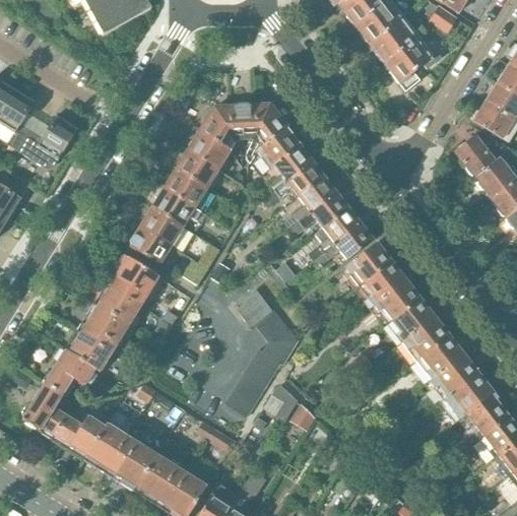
[(152,8),(148,0),(85,0),(105,35),(152,8)]
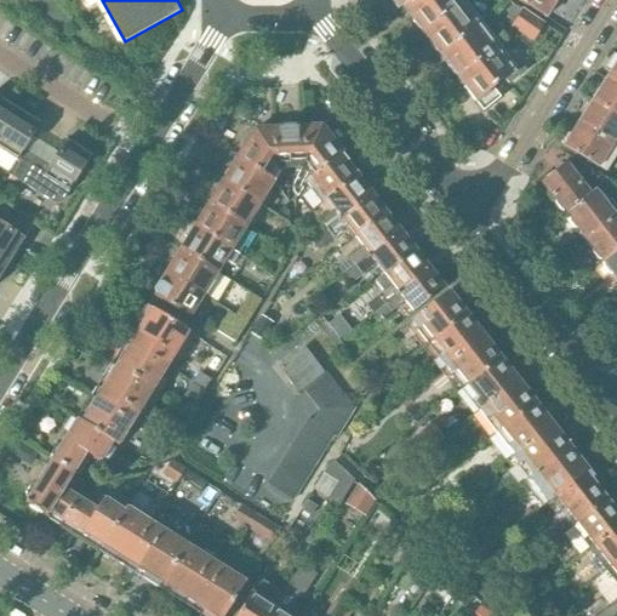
[(415,0),(407,6),(409,9),(411,6),(415,11),(412,12),(424,28),(461,0),(415,0)]
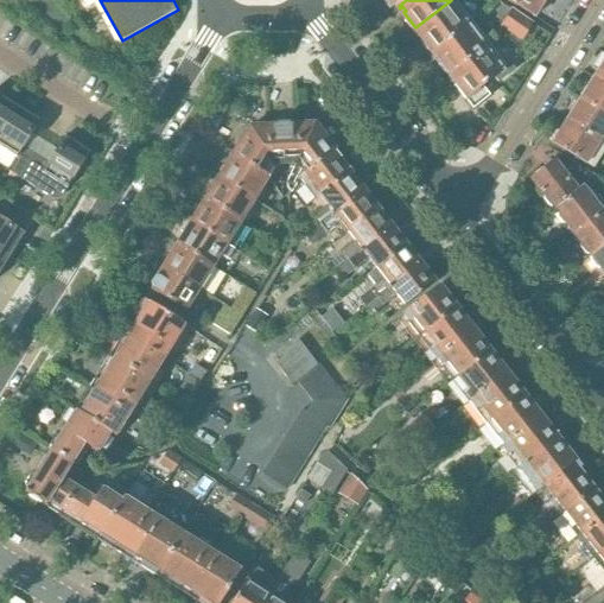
[(432,50),(470,21),(453,0),(451,0),(415,27),(418,30),(419,29),(423,32),(420,35),(432,50)]
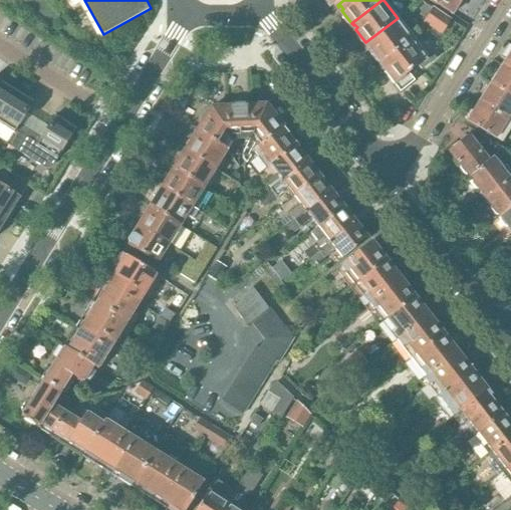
[(437,0),(452,9),(458,0),(437,0)]
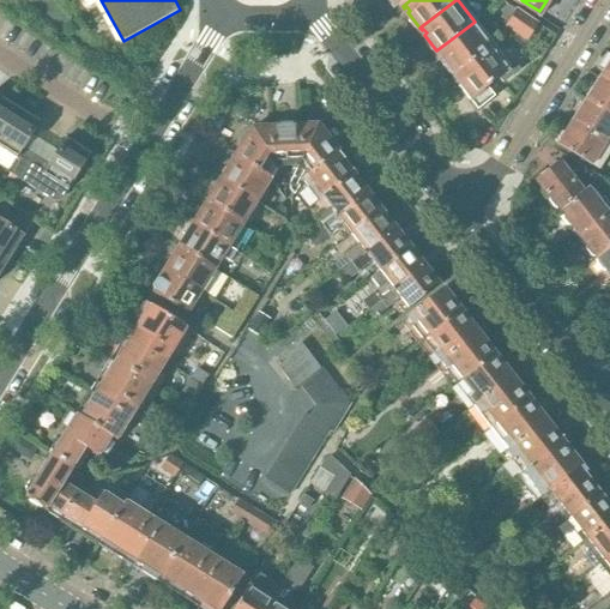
[(507,22),(514,25),(527,35),(538,18),(518,6),(507,22)]
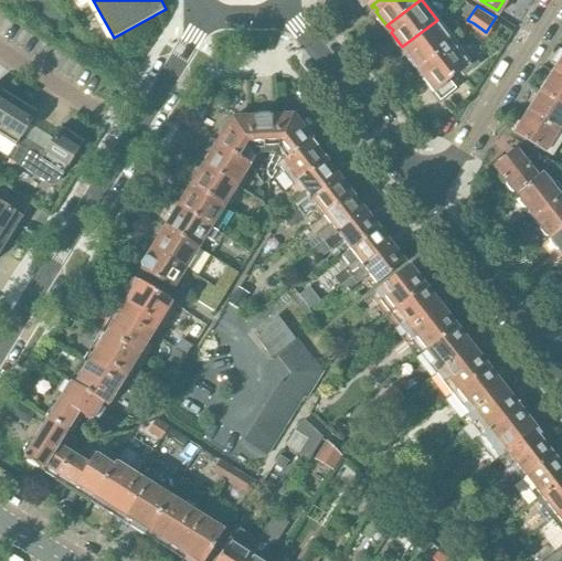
[(419,66),(453,41),(437,20),(402,46),(404,48),(405,46),(409,51),(406,52),(419,66)]
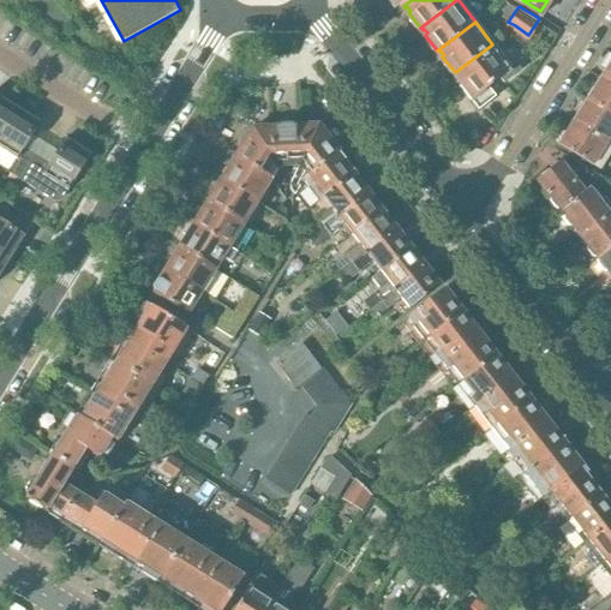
[(492,45),(455,72),(456,75),(459,72),(461,77),(460,78),(473,95),(474,94),(481,102),(495,93),(489,83),(503,72),(508,79),(526,66),(509,45),(499,53),(492,45)]
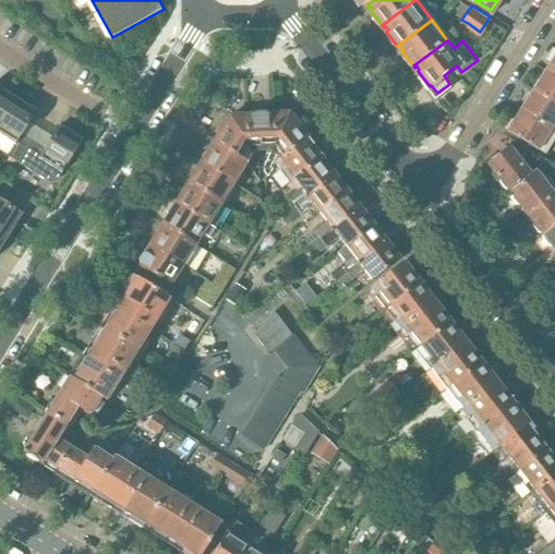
[(554,72),(547,68),(542,75),(539,76),(535,83),(535,85),(534,87),(554,99),(554,72)]
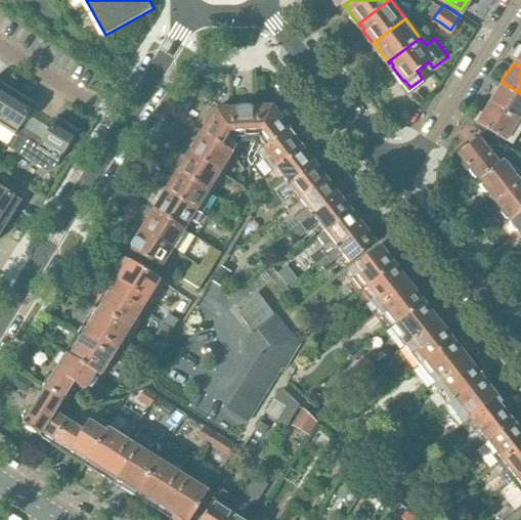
[(0,114),(17,86),(6,80),(5,82),(0,78),(0,114)]
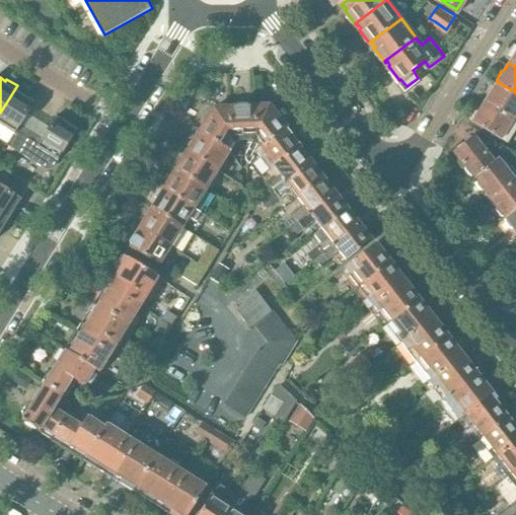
[(515,119),(515,92),(497,81),(496,83),(494,83),(490,89),(491,92),(486,99),(515,119)]
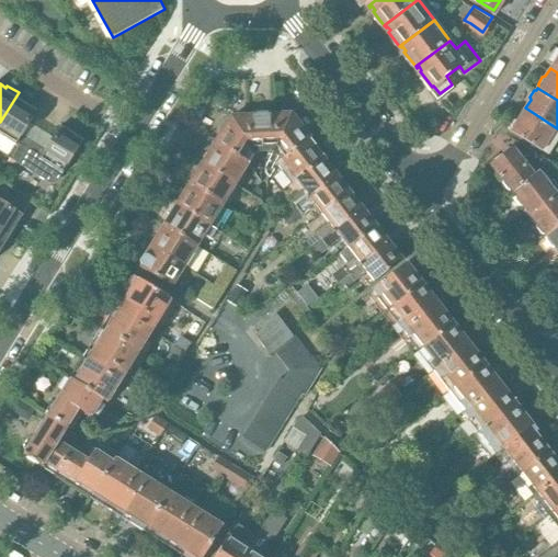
[(22,161),(37,138),(25,131),(40,109),(30,102),(31,100),(19,92),(0,122),(0,129),(19,141),(11,154),(22,161)]
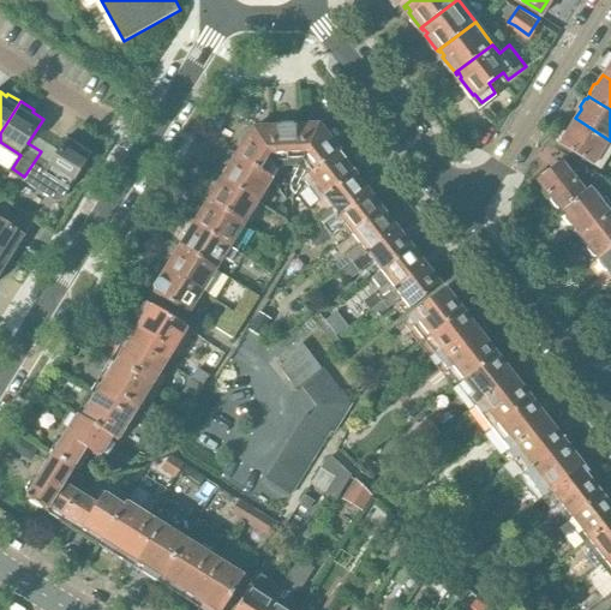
[(562,139),(561,141),(597,163),(610,141),(575,118),(569,127),(567,129),(562,136),(562,139)]
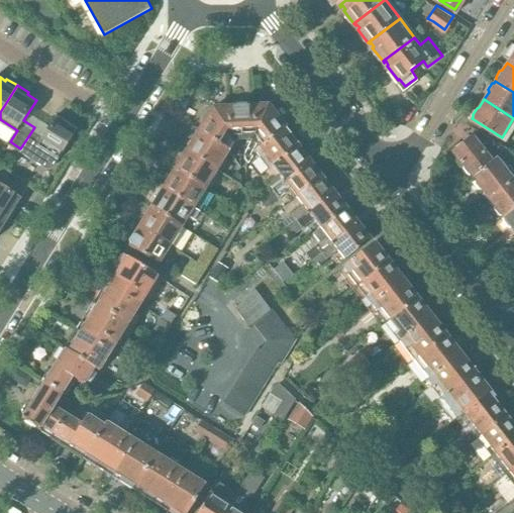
[(255,136),(262,144),(287,125),(268,101),(264,101),(262,103),(255,103),(258,131),(254,136),(255,136)]
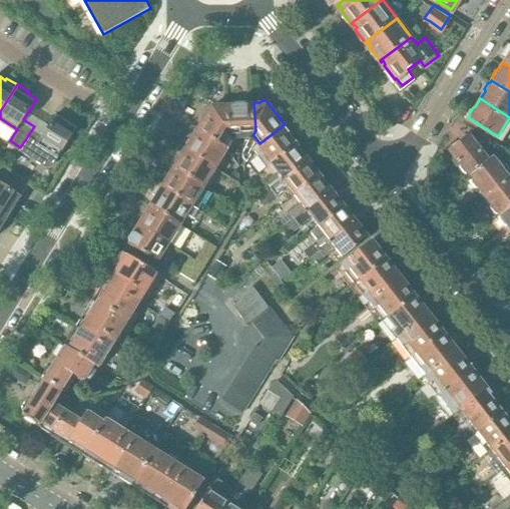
[(233,136),(252,135),(256,130),(253,102),(246,103),(245,101),(235,101),(234,103),(228,104),(229,130),(233,136)]
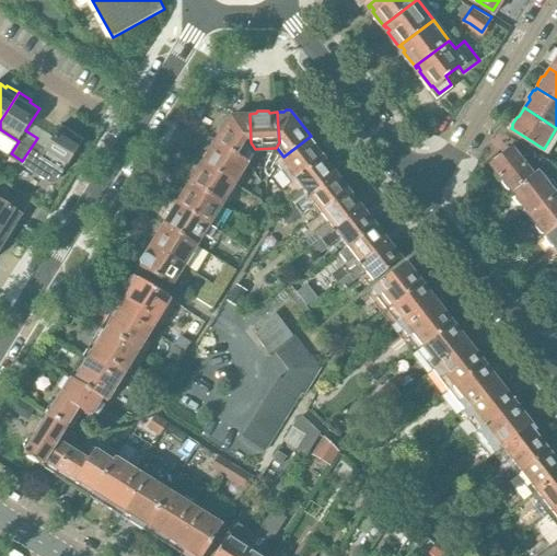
[(248,159),(255,149),(251,142),(250,114),(242,114),(241,112),(235,112),(224,128),(221,129),(218,135),(219,138),(218,139),(248,159)]
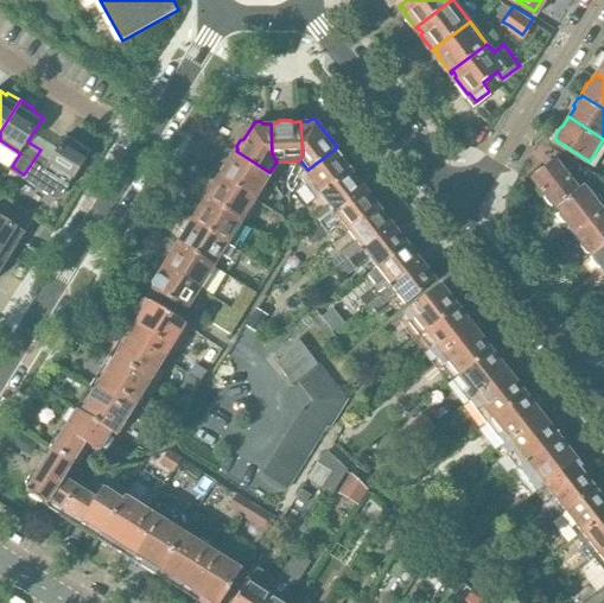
[(40,150),(24,175),(37,183),(56,194),(57,195),(58,195),(61,195),(62,195),(63,194),(64,194),(65,192),(70,185),(93,148),(90,147),(91,144),(91,139),(90,135),(88,132),(84,131),(80,129),(76,131),(72,132),(70,135),(68,133),(52,157),(40,150)]
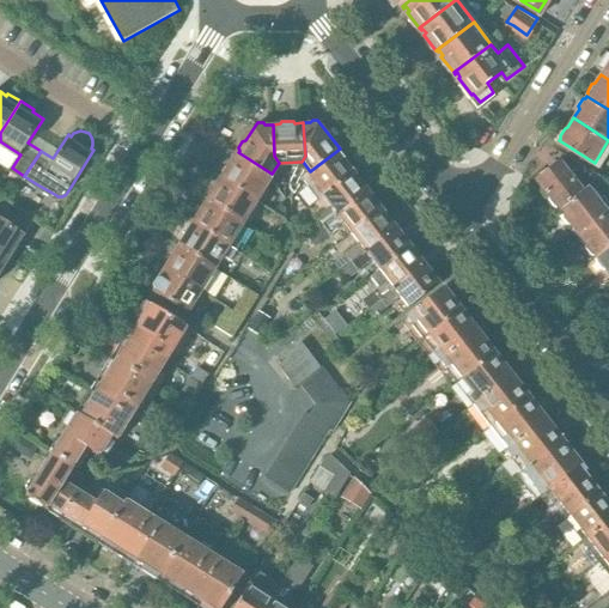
[(308,174),(324,195),(353,171),(353,170),(354,166),(340,149),(310,171),(310,172),(308,174)]
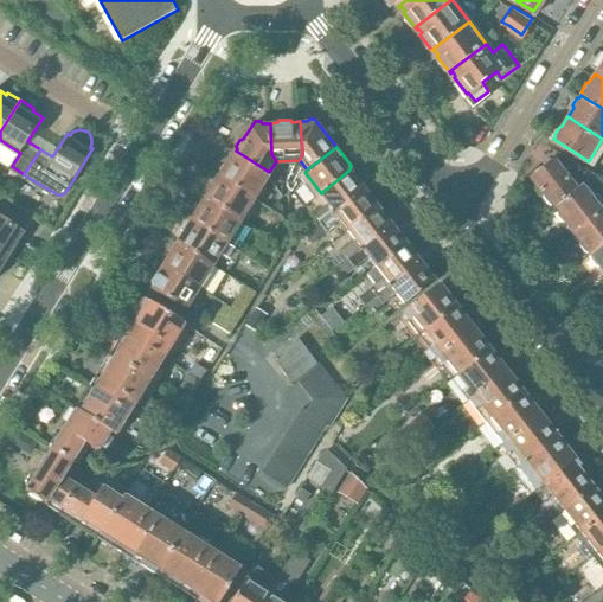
[(258,196),(271,174),(269,172),(236,151),(230,161),(225,162),(223,167),(223,172),(222,173),(258,196)]
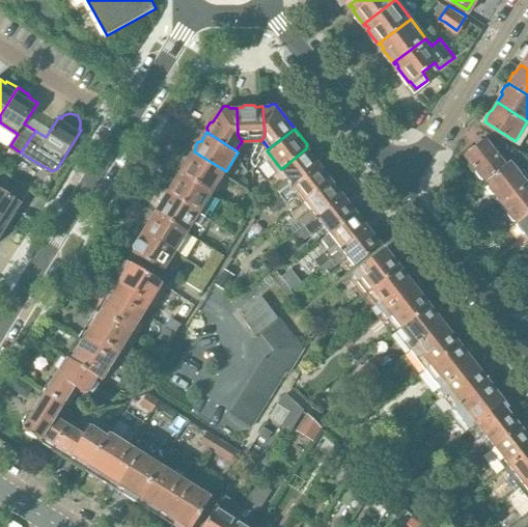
[(480,144),(467,154),(485,177),(488,179),(512,160),(524,150),(496,134),(490,139),(489,138),(480,144)]
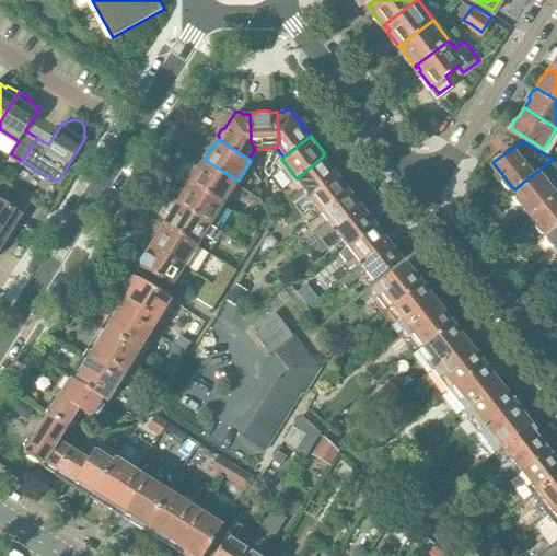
[(297,203),(315,189),(336,173),(332,166),(333,163),(328,158),(325,158),(323,157),(297,178),(303,187),(291,196),(297,203)]
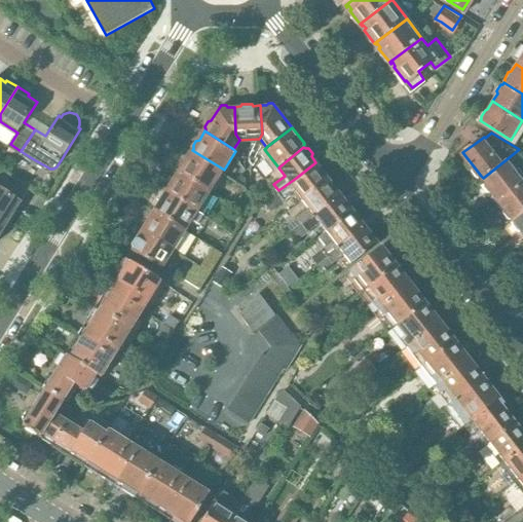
[(212,189),(219,178),(224,170),(192,150),(187,159),(184,159),(180,164),(182,169),(181,170),(212,189)]
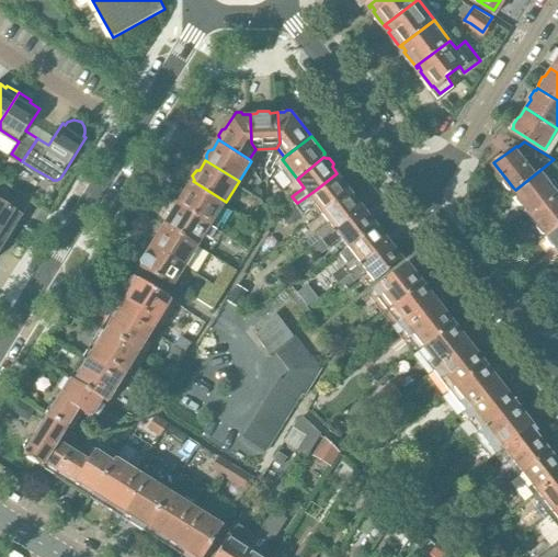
[(533,213),(557,193),(557,182),(555,179),(551,181),(542,169),(515,190),(517,193),(517,197),(521,202),(525,203),(533,213)]
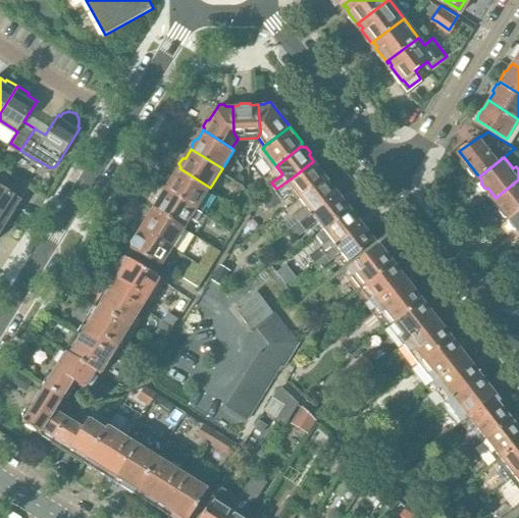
[(294,188),(300,196),(325,176),(324,174),(324,171),(321,166),(318,167),(313,161),(294,176),(276,189),(265,198),(271,207),(282,197),(281,196),(294,188)]
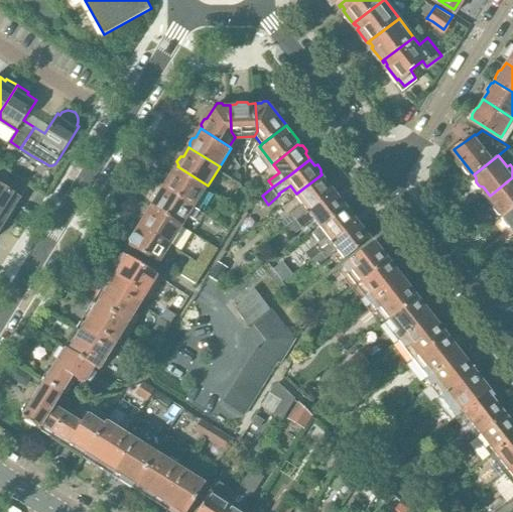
[(0,209),(13,217),(19,206),(17,205),(23,195),(3,182),(9,171),(0,165),(0,209)]
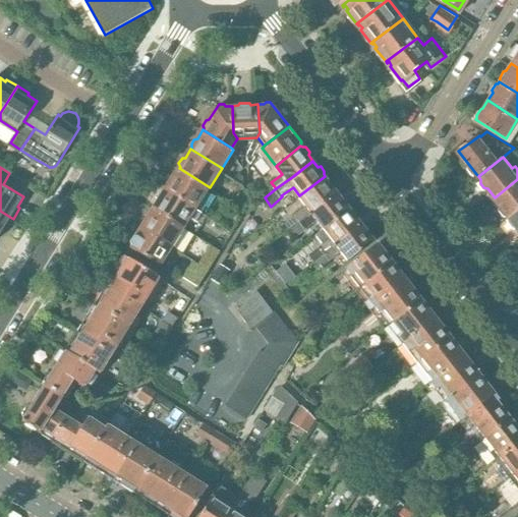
[(197,207),(210,187),(179,168),(174,176),(170,177),(167,182),(168,185),(167,187),(197,207)]
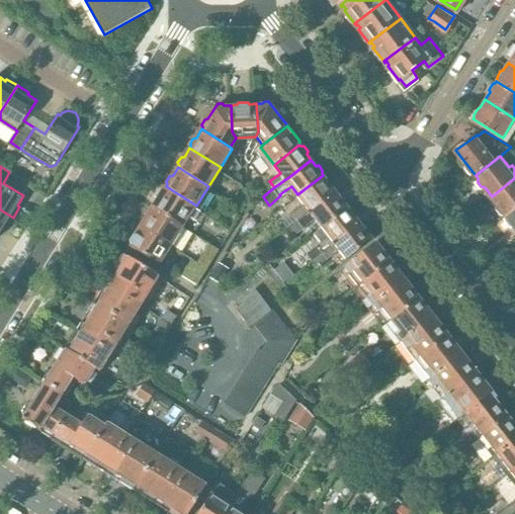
[(235,177),(245,183),(245,173),(240,169),(235,177)]
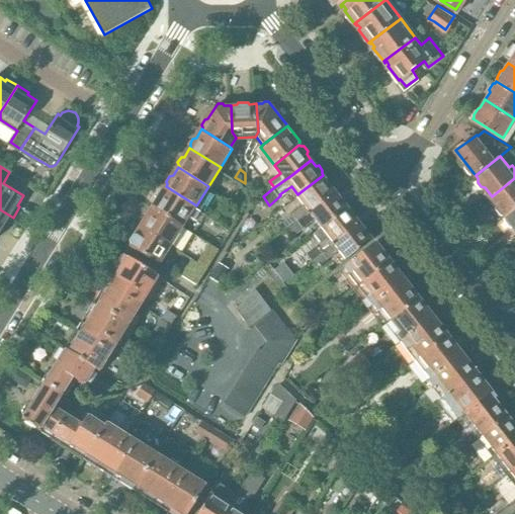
[(335,189),(323,175),(297,194),(304,202),(292,210),(294,212),(285,220),(289,225),(335,189)]
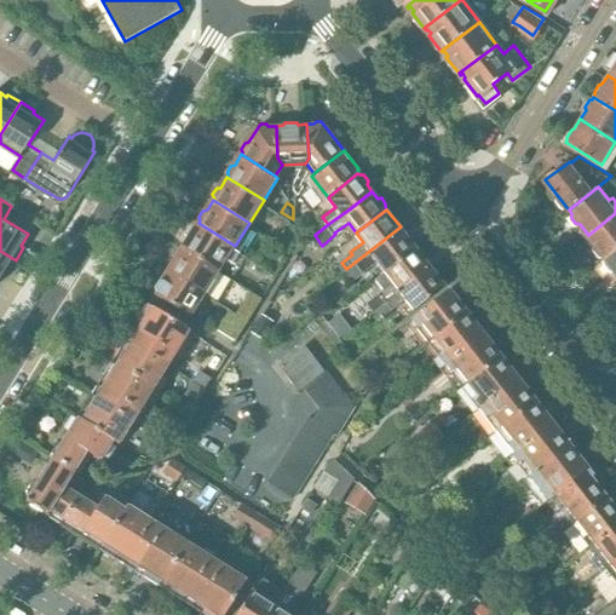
[(615,213),(588,235),(596,245),(596,248),(600,254),(604,256),(605,257),(615,248),(615,213)]
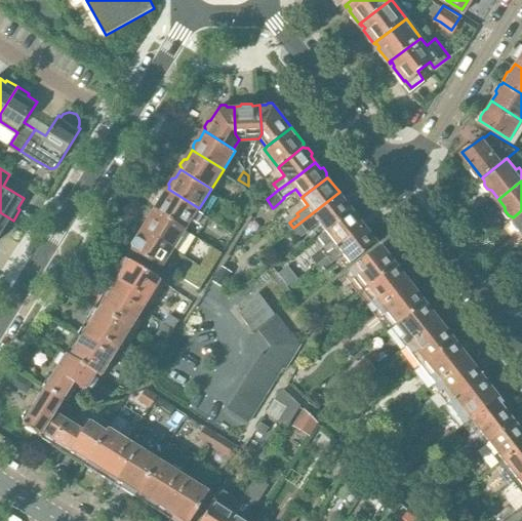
[(188,228),(188,227),(199,208),(168,189),(162,197),(159,197),(157,202),(157,205),(156,207),(188,228)]
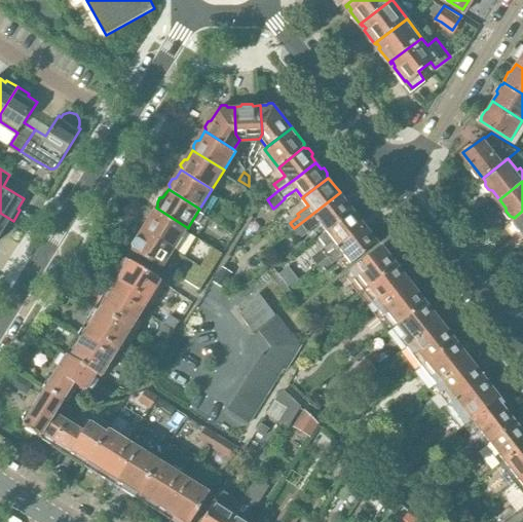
[(353,208),(340,192),(294,228),(301,237),(309,230),(308,229),(320,220),(327,228),(353,208)]
